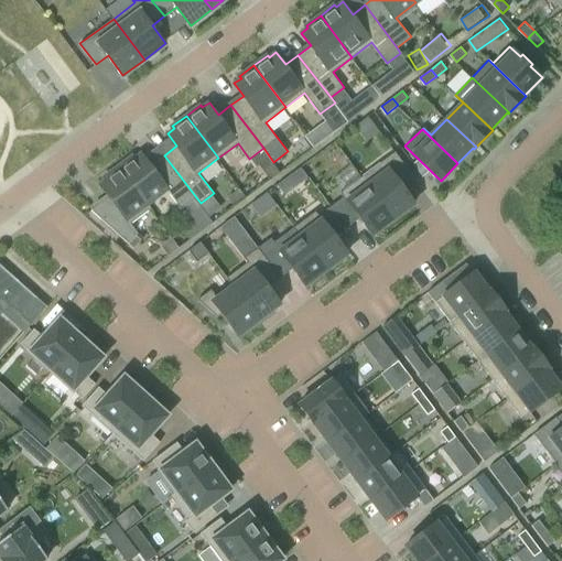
[(396,151),(361,176),(395,219),(407,209),(407,208),(414,203),(402,186),(414,176),(396,151)]
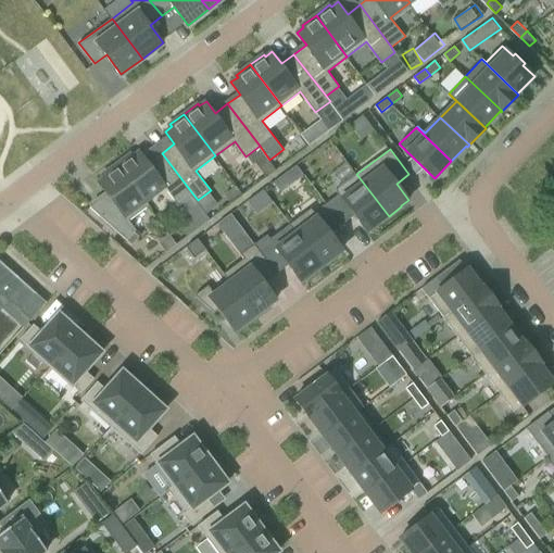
[(140,150),(134,155),(131,153),(118,163),(147,200),(165,186),(179,205),(193,195),(191,192),(162,153),(149,163),(140,150)]
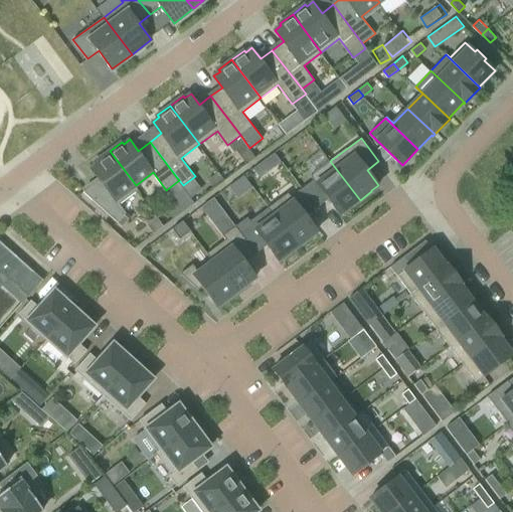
[(136,185),(110,151),(97,161),(98,163),(92,168),(100,179),(84,191),(118,221),(127,212),(120,203),(139,189),(136,185)]
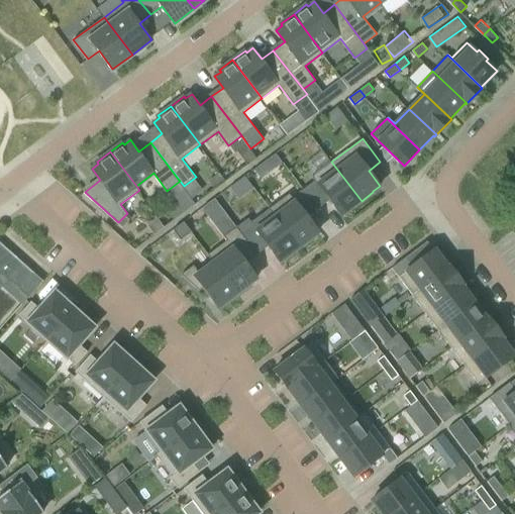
[(329,199),(341,214),(348,209),(349,210),(362,201),(331,162),(312,176),(315,180),(304,188),(318,208),(329,199)]
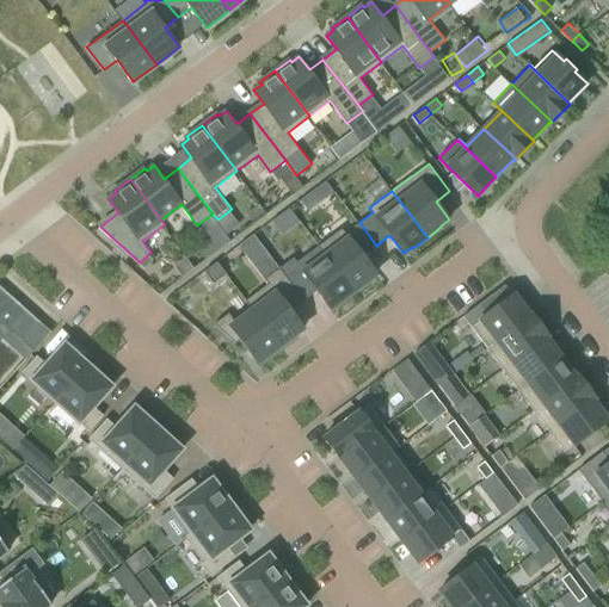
[(363,255),(376,246),(360,222),(346,233),(343,228),(320,245),(355,291),(368,282),(368,280),(376,273),(363,255)]
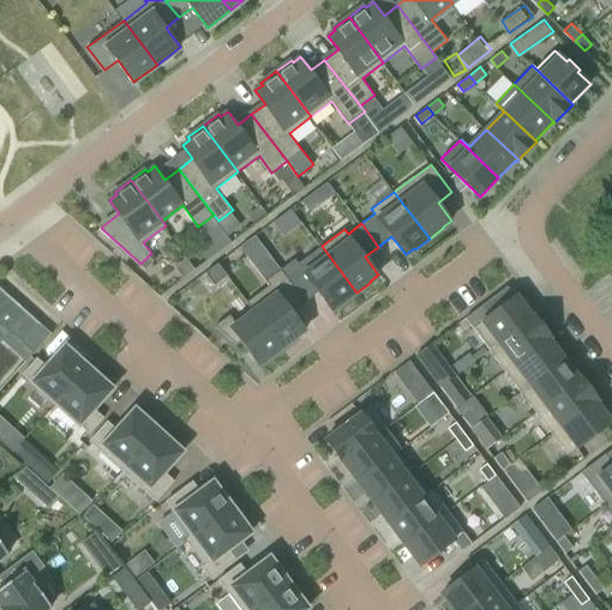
[(342,303),(357,293),(322,246),(321,247),(328,257),(305,272),(301,267),(288,278),(282,269),(281,269),(305,301),(319,291),(333,309),(341,302),(342,303)]
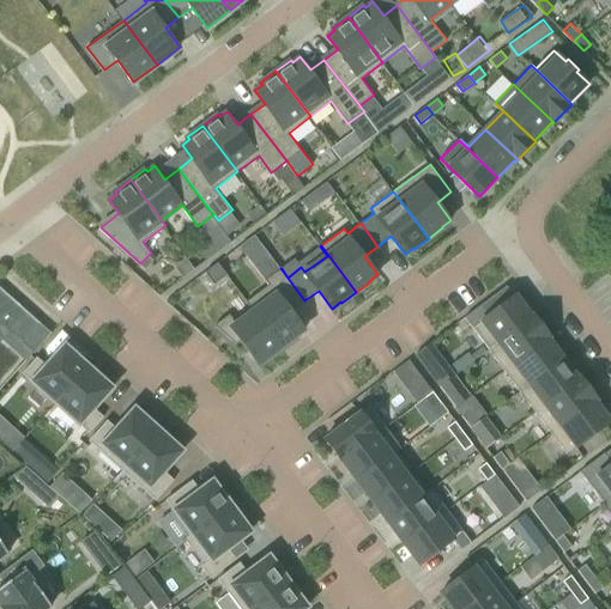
[(219,262),(206,272),(215,284),(228,274),(219,262)]
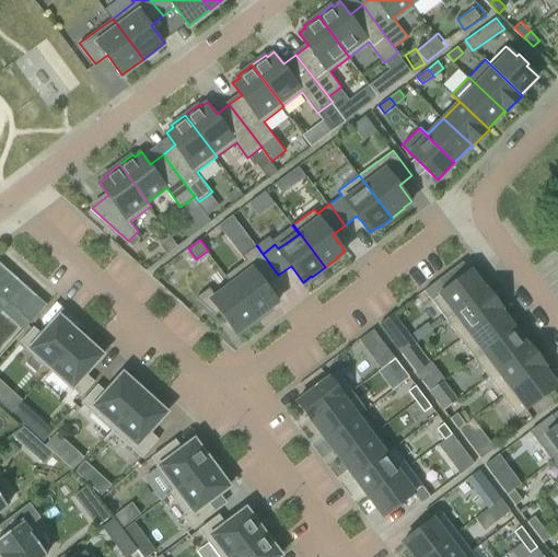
[(266,285),(278,275),(256,245),(243,256),(246,259),(227,275),(258,317),(271,308),(270,306),(278,301),(266,285)]
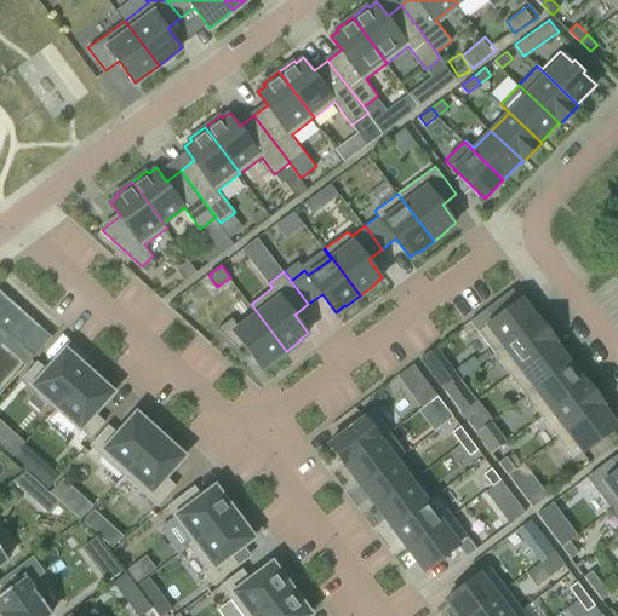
[(0,292),(0,326),(1,326),(24,345),(43,326),(3,291),(0,292)]
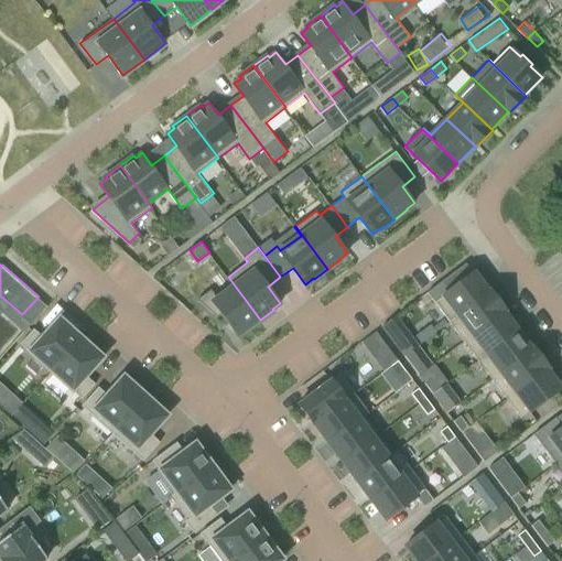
[(453,272),(428,291),(435,301),(450,321),(490,291),(490,290),(489,291),(475,271),(461,282),(453,272)]
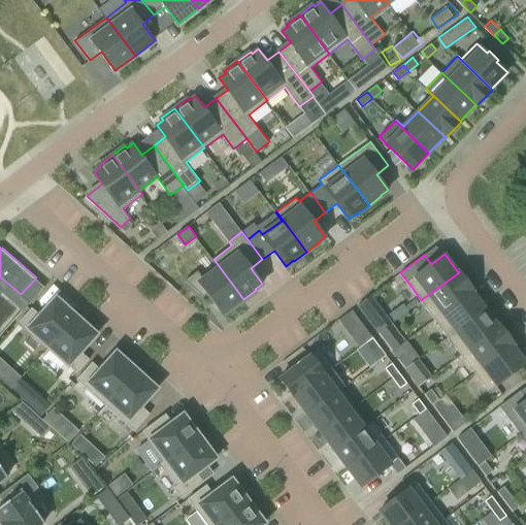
[(231,308),(243,299),(214,259),(212,259),(219,267),(204,279),(198,270),(186,280),(203,296),(207,293),(223,313),(231,307),(231,308)]
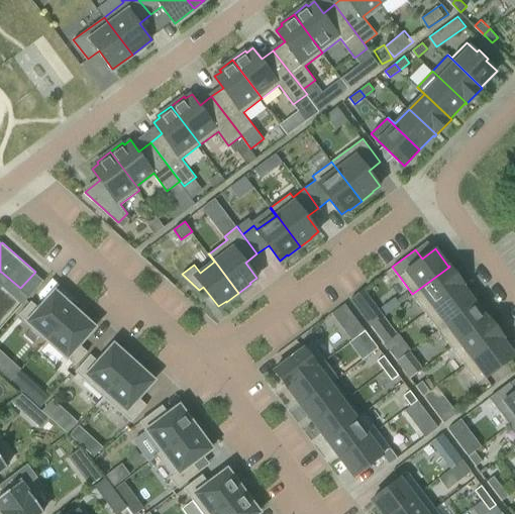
[(412,294),(425,312),(462,284),(449,267),(412,294)]
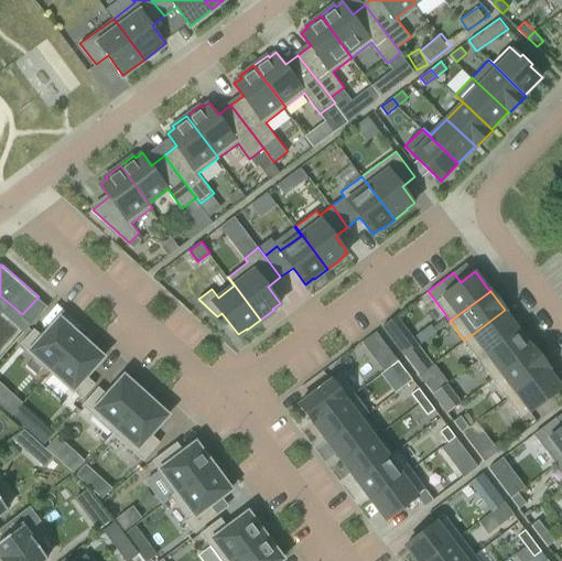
[(505,311),(506,311),(505,310),(464,341),(478,359),(519,330),(505,311)]
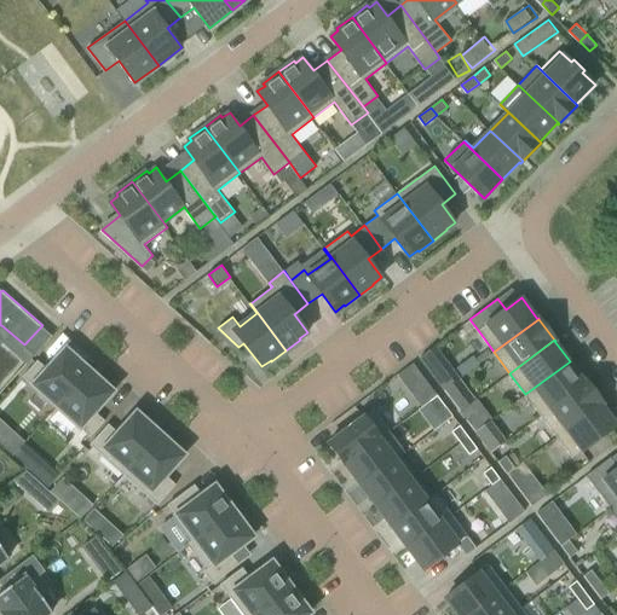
[(67,348),(48,369),(39,360),(24,376),(58,406),(91,369),(82,360),(81,361),(67,348)]
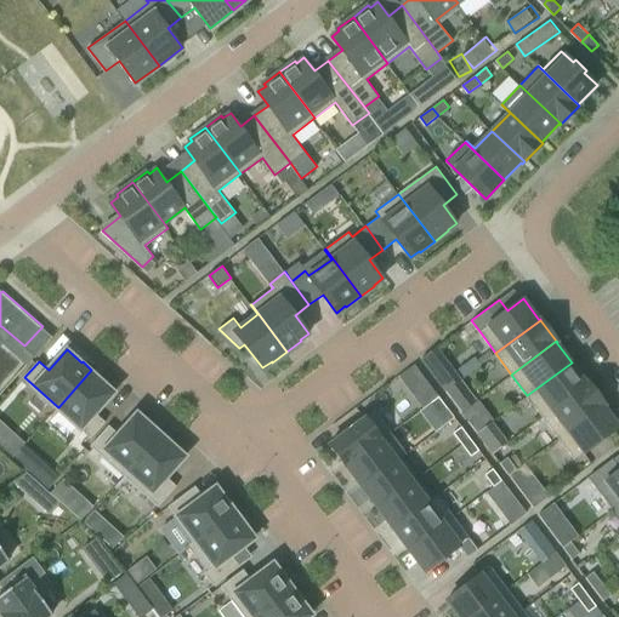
[(414,361),(399,375),(425,405),(441,393),(414,361)]
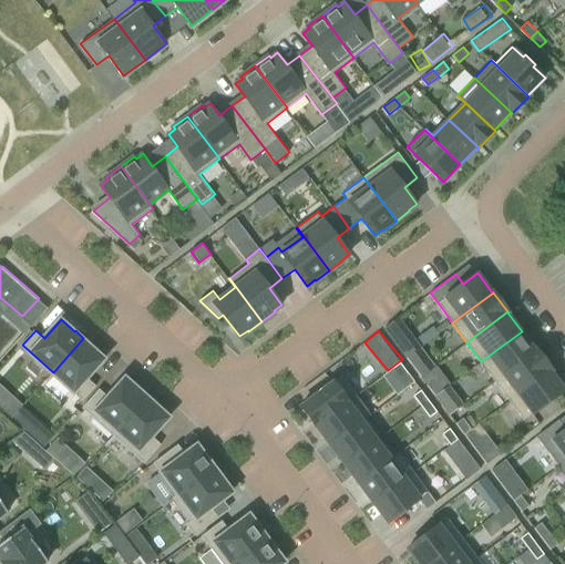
[(536,349),(535,349),(522,331),(481,361),(496,381),(536,349)]
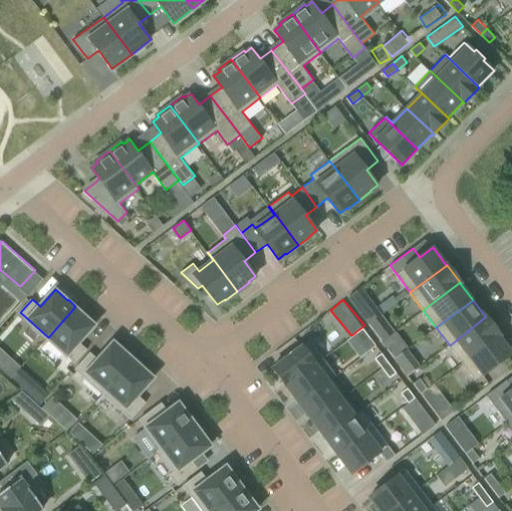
[(75,362),(87,348),(79,341),(94,324),(82,313),(83,312),(75,306),(48,337),(75,362)]
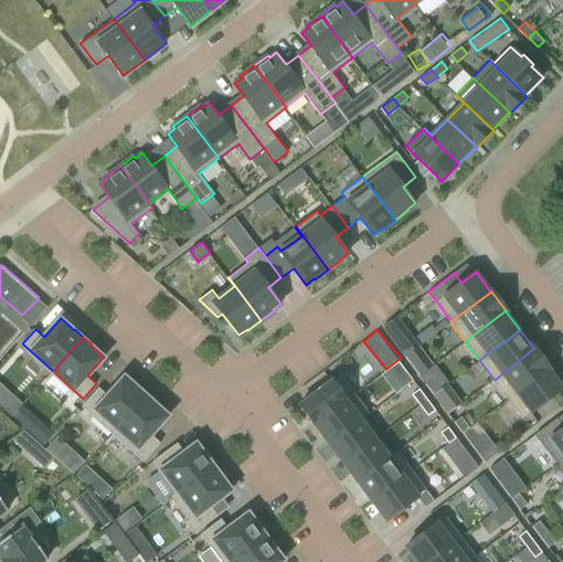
[(405,339),(399,345),(406,356),(414,350),(405,339)]
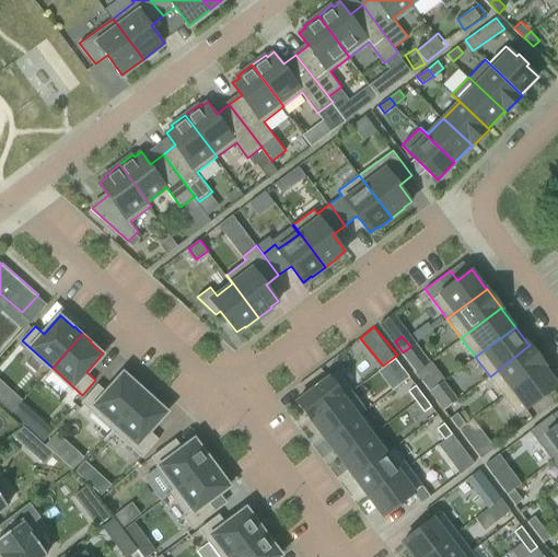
[(410,347),(403,352),(417,371),(429,361),(415,344),(410,347)]
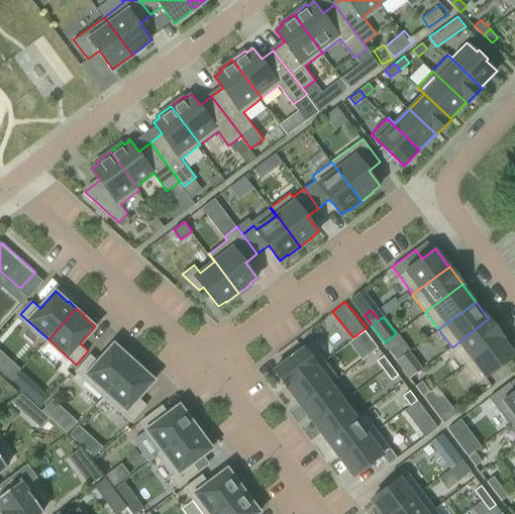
[(466,365),(503,336),(489,318),(452,347),(466,365)]
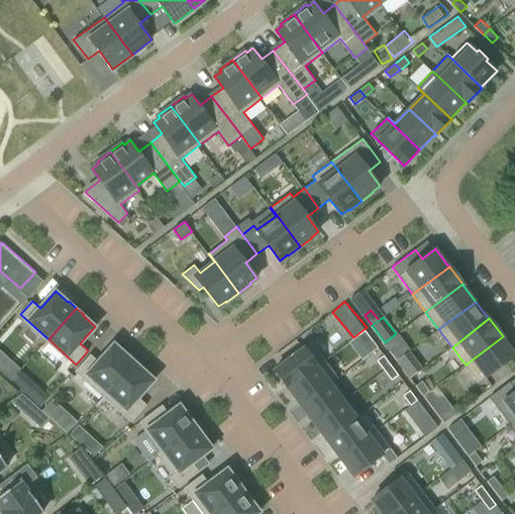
[(373,339),(366,329),(358,334),(367,344),(373,339)]
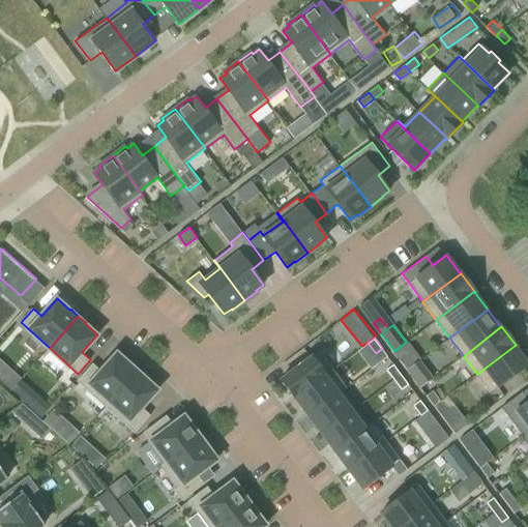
[(491,391),(527,364),(527,362),(515,346),(516,346),(516,345),(477,374),(491,391)]
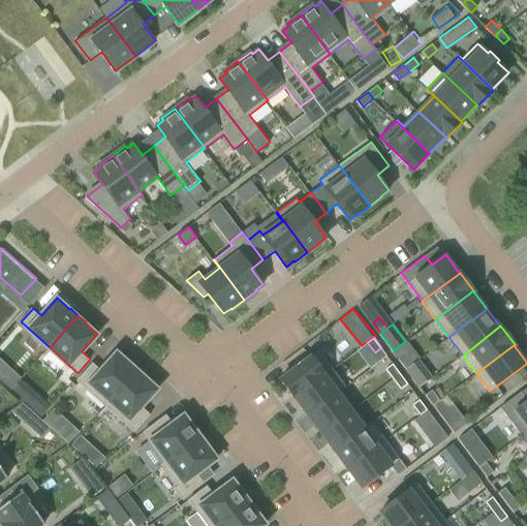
[(333,368),(318,349),(280,378),(295,397),(333,368)]
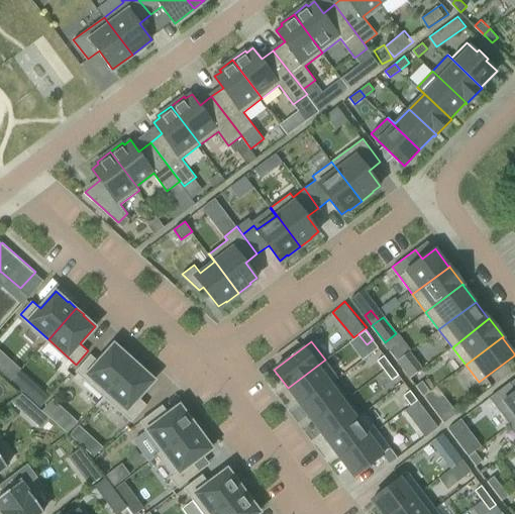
[(104,396),(135,361),(128,354),(127,355),(114,343),(99,361),(91,353),(76,371),(104,396)]
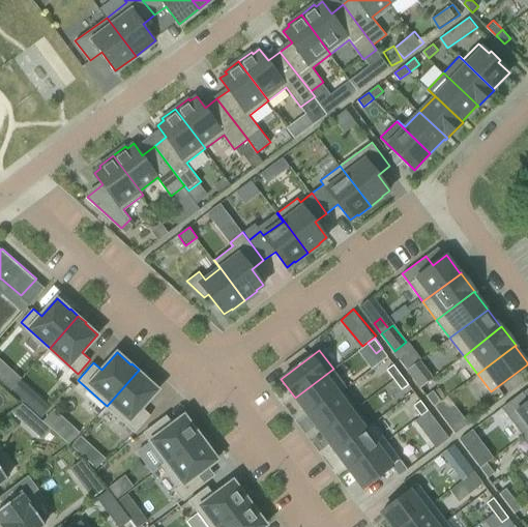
[(400,358),(408,369),(414,363),(407,354),(400,358)]
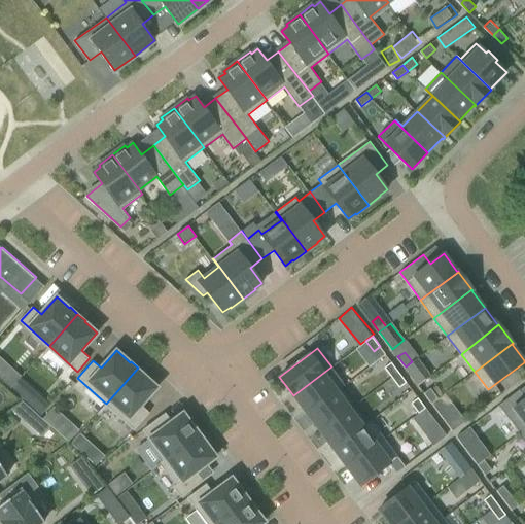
[(412,361),(406,367),(419,384),(430,376),(417,358),(412,361)]
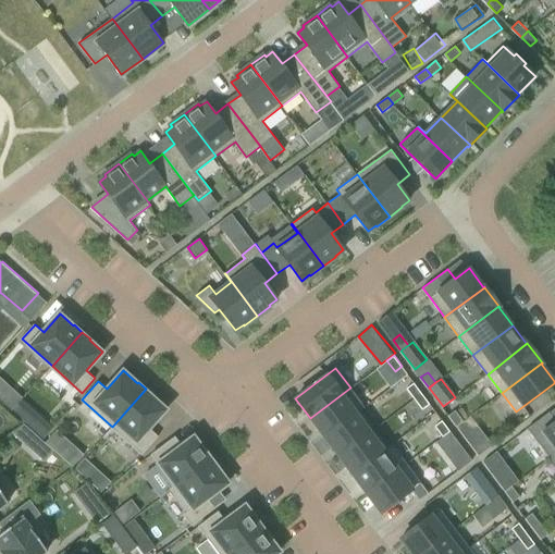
[(415,398),(422,393),(415,382),(407,388),(415,398)]
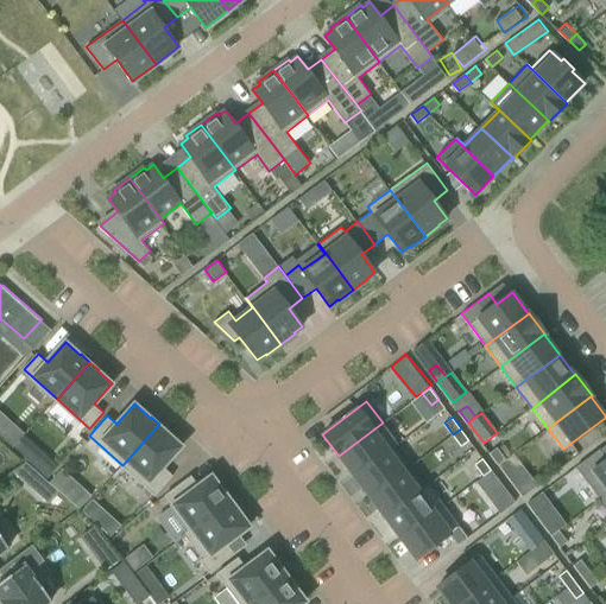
[(383,423),(339,456),(354,476),(398,443),(383,423)]
